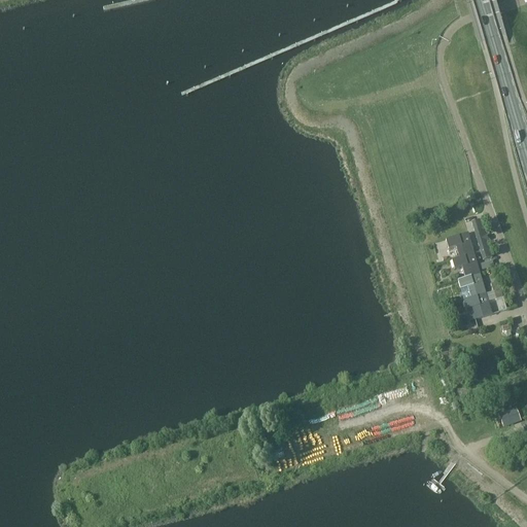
[(481,220),(471,223),(472,229),(473,232),(475,235),(480,252),(481,252),(488,250),(489,250),(487,243),(487,241),(489,241),(488,235),(485,236),(485,235),(484,233),(484,231),(481,220)]
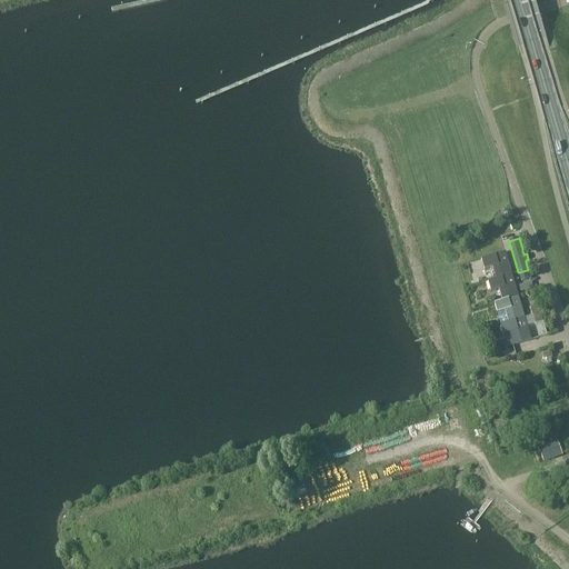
[(496,279),(511,275),(506,252),(481,259),(483,269),(492,267),(496,279)]
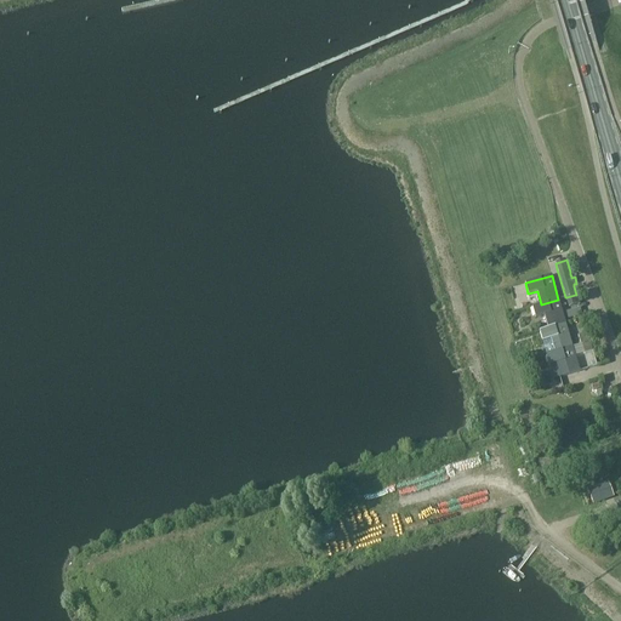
[(575,295),(567,297),(570,309),(567,311),(569,319),(582,314),(580,307),(575,295)]
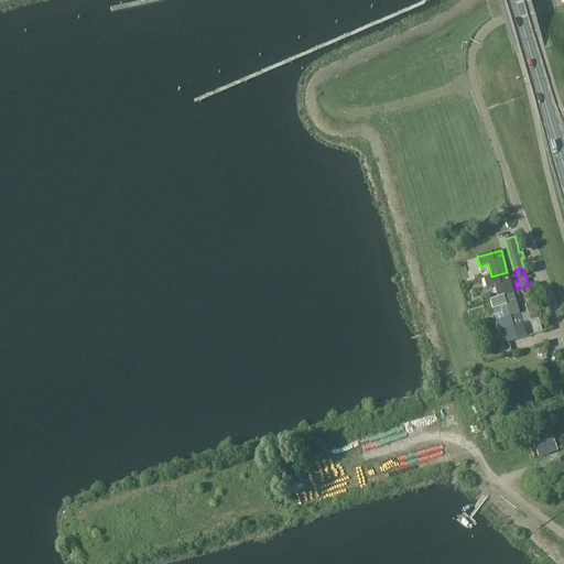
[(498,299),(513,294),(507,272),(491,277),(484,279),(486,289),(495,286),(498,299)]
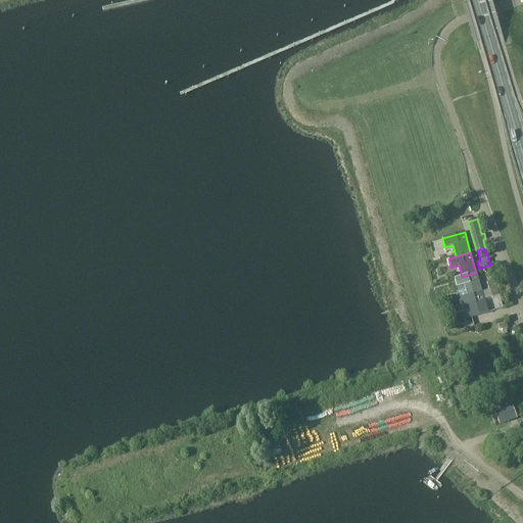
[(468,297),(482,292),(476,273),(462,277),(454,279),(457,288),(464,286),(468,297)]
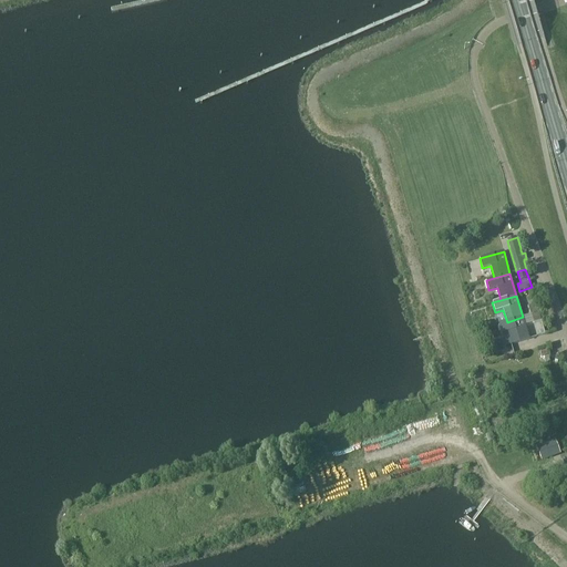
[(529,315),(538,312),(536,303),(527,307),(529,315)]
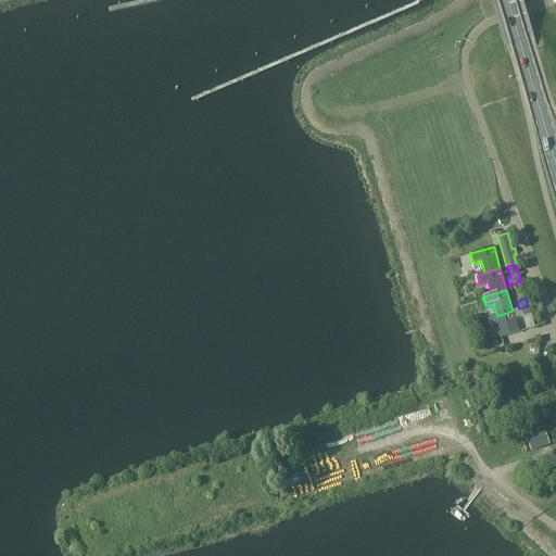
[(528,306),(519,308),(514,311),(516,318),(530,314),(528,306)]
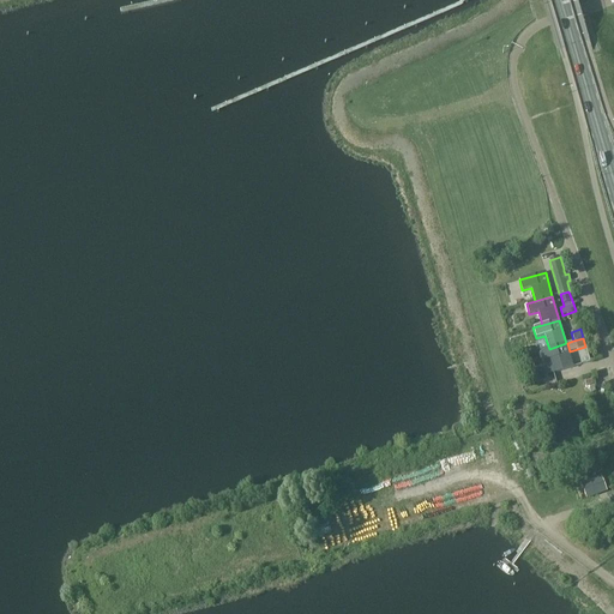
[(549,349),(540,351),(543,361),(552,359),(555,373),(573,367),(566,343),(549,349)]
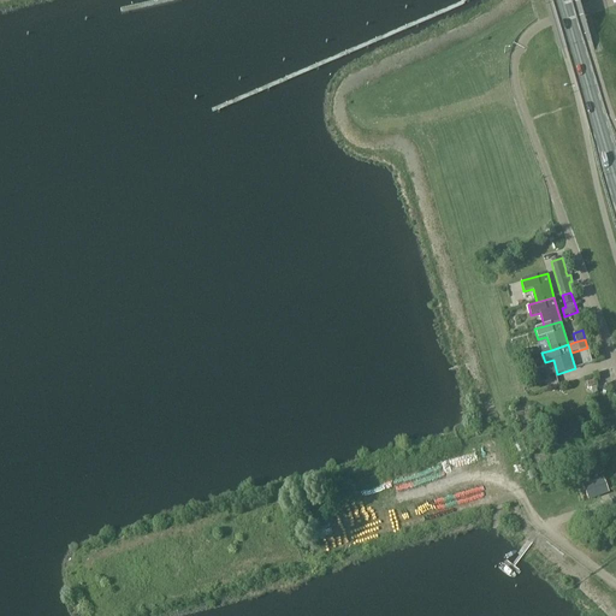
[(603,478),(582,486),(588,502),(609,493),(609,492),(611,491),(606,479),(604,480),(603,478)]
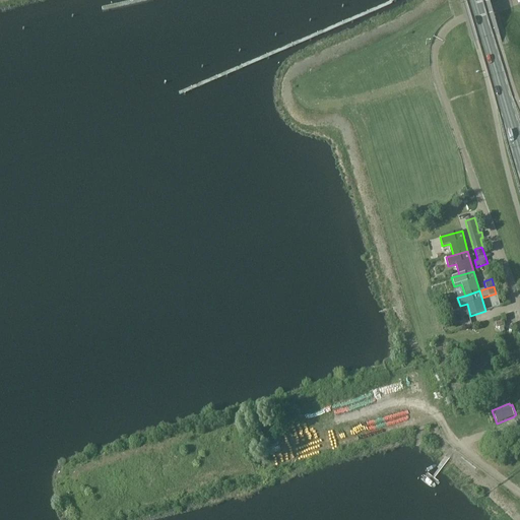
[(277,441),(265,444),(267,451),(279,448),(277,441)]
